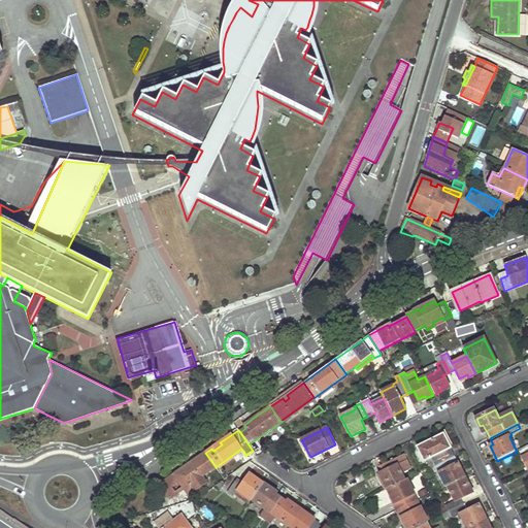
[(443,434),(418,448),(425,461),(429,459),(432,457),(436,466),(455,457),(450,447),(443,434)]
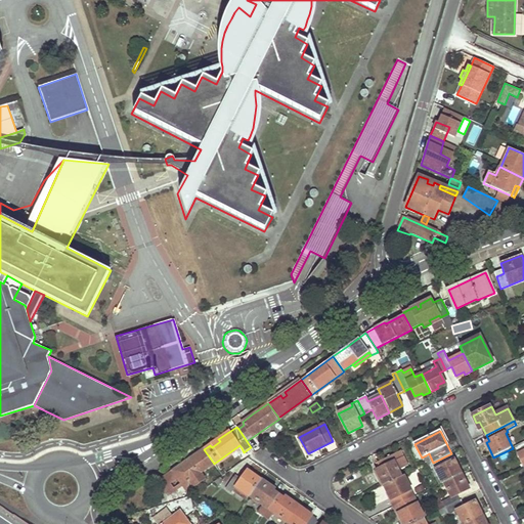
[(182,465),(173,472),(182,485),(183,486),(186,484),(185,487),(192,489),(206,479),(201,473),(214,464),(204,449),(182,465)]
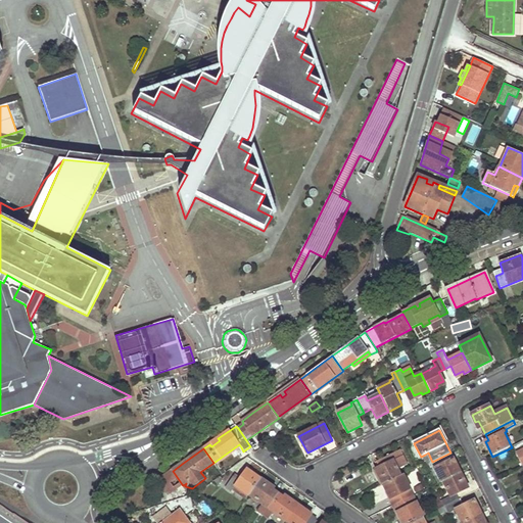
[(377,469),(384,484),(401,475),(398,469),(409,464),(401,449),(377,462),(380,467),(377,469)]
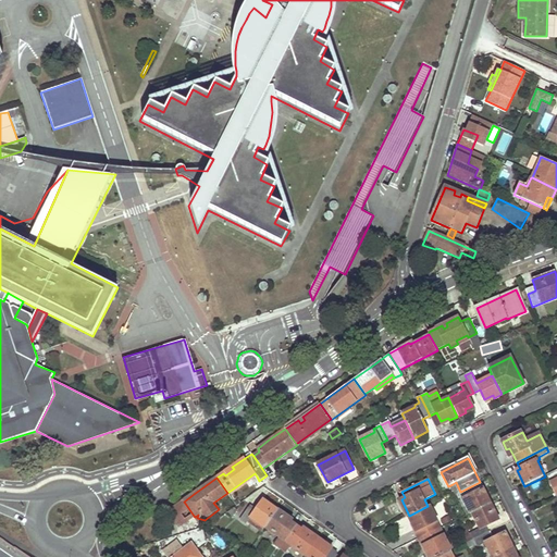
[(485,492),(480,482),(460,492),(472,514),(473,512),(491,504),(485,492)]
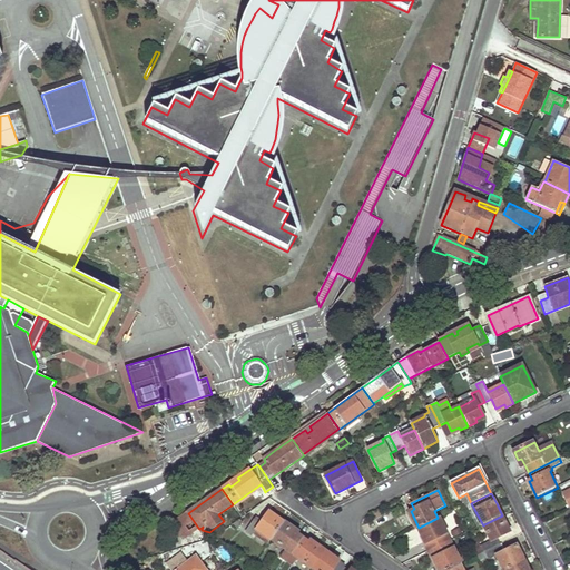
[(483,526),(471,503),(468,504),(479,528),(483,526)]
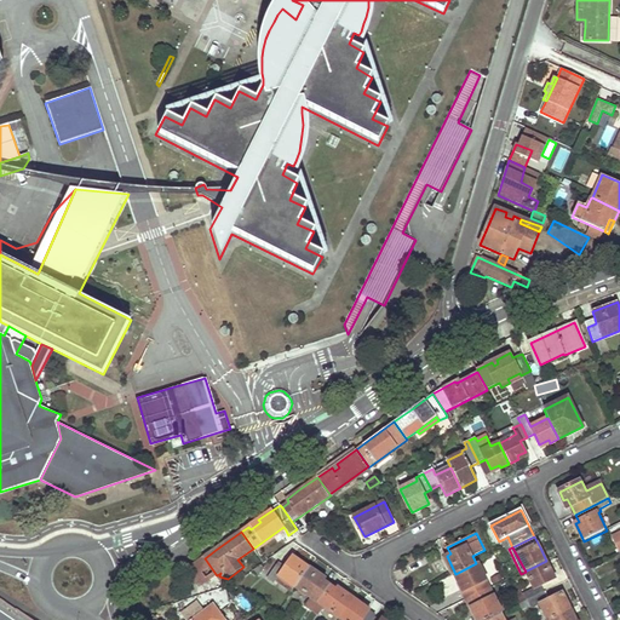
[(216,574),(205,558),(190,568),(201,584),(216,574)]
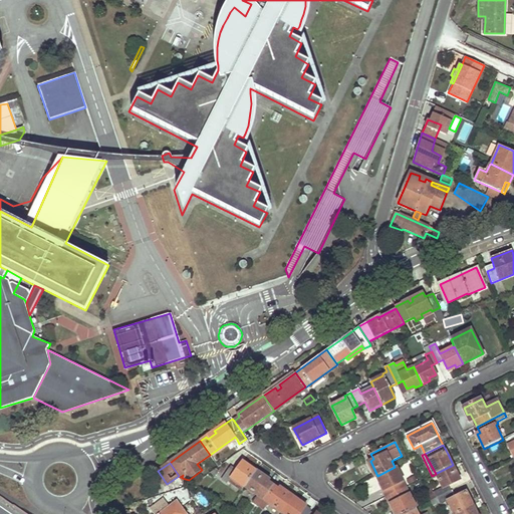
[(229,469),(222,480),(227,484),(228,482),(231,478),(244,487),(245,487),(256,471),(249,466),(248,469),(241,464),(235,473),(229,469)]
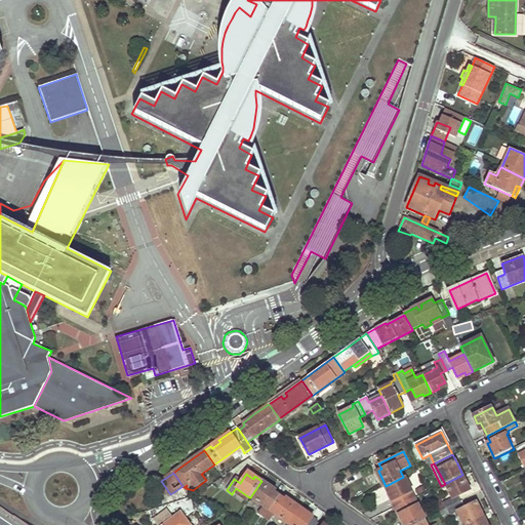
[(467,482),(462,475),(446,483),(453,497),(442,503),(440,499),(436,501),(441,512),(461,501),(458,495),(468,491),(465,484),(467,482)]
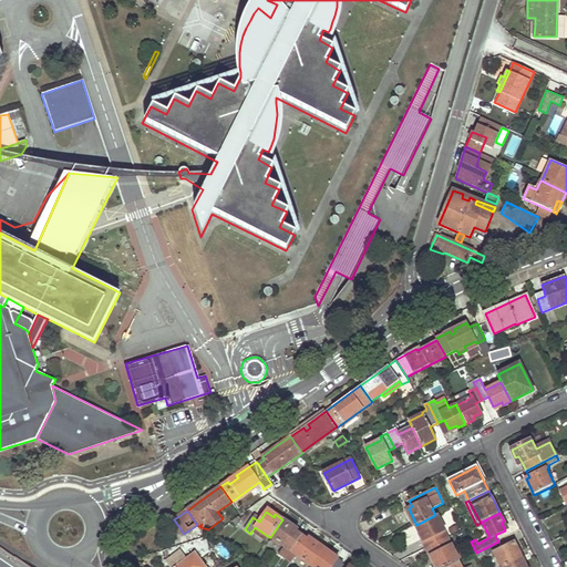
[(435,515),(416,525),(423,537),(429,547),(449,537),(437,514),(435,515)]
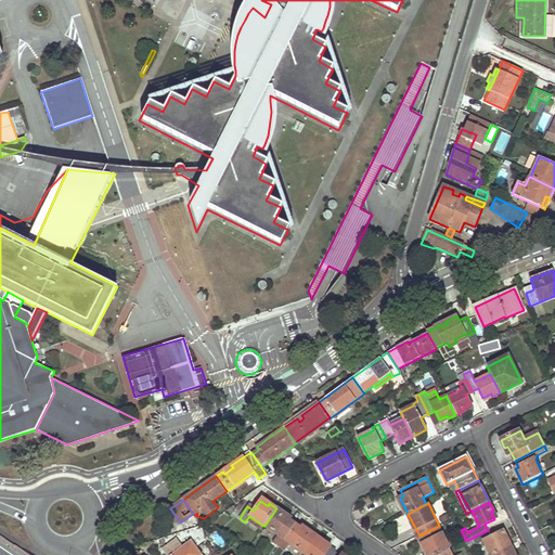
[(284,514),(276,508),(265,526),(279,536),(273,543),(279,547),(295,525),(289,520),(283,516),(284,514)]
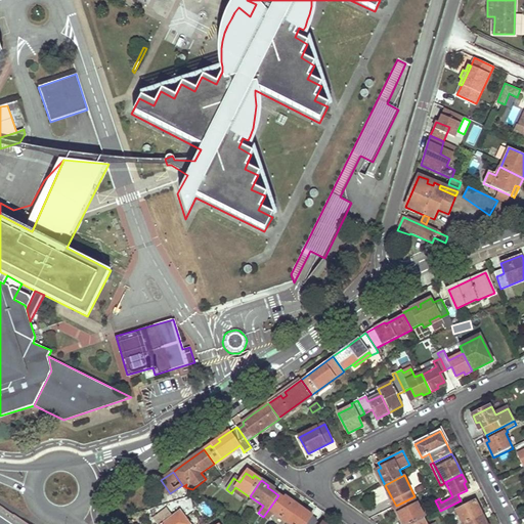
[(249,496),(235,487),(232,491),(246,500),(249,496)]
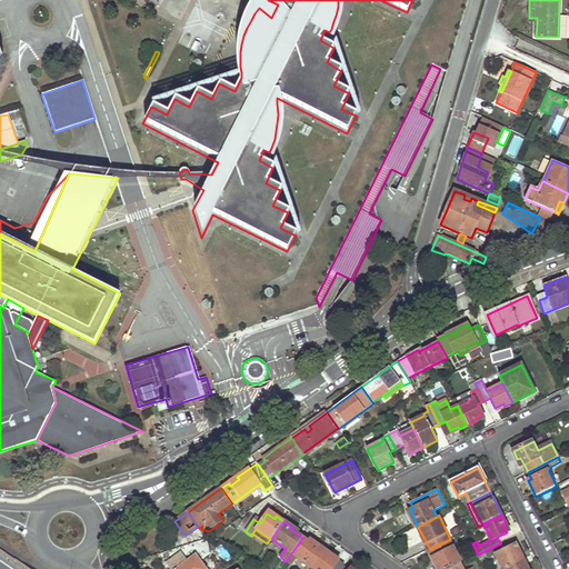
[(286,561),(292,566),(298,557),(312,568),(325,550),(317,545),(316,547),(308,542),(302,538),(286,561)]
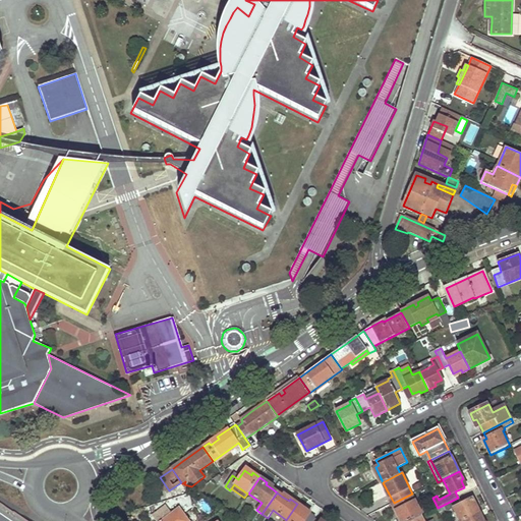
[(412,494),(394,503),(399,514),(402,520),(409,520),(421,515),(422,515),(412,494)]
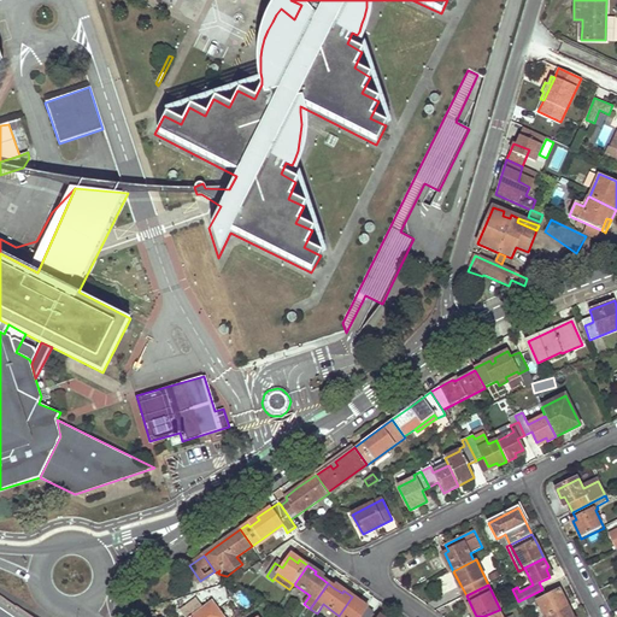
[(546,597),(542,589),(518,601),(521,607),(529,604),(530,605),(532,605),(539,601),(545,613),(546,616),(547,616),(566,607),(563,603),(566,601),(560,589),(546,597)]
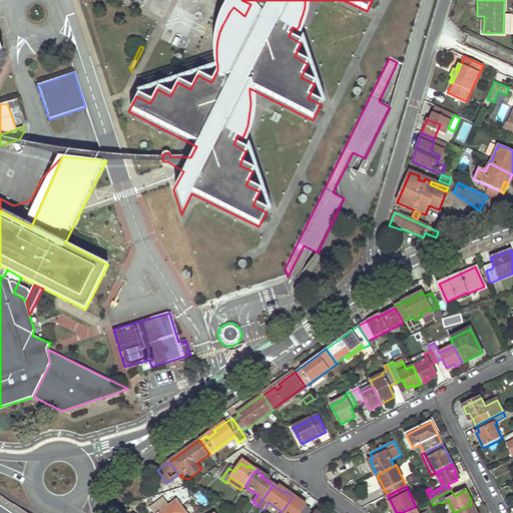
[(201,492),(194,498),(202,507),(209,501),(201,492)]
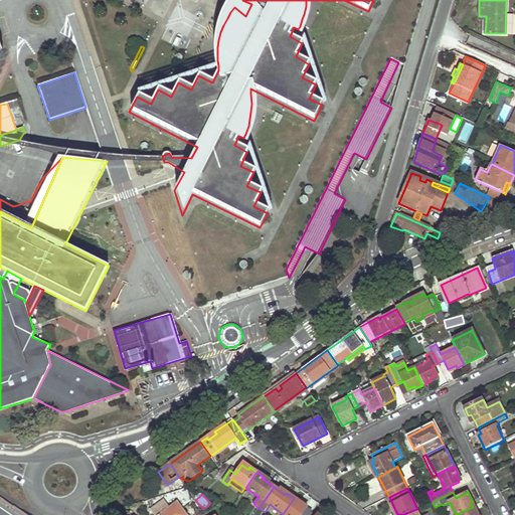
[(294,498),(283,514),(284,514),(302,514),(306,510),(299,505),(301,503),(294,498)]
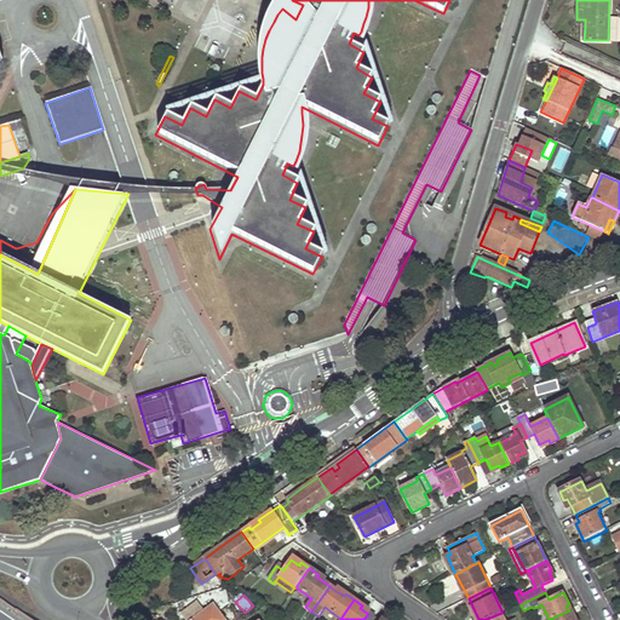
[(183,615),(185,619),(191,619),(205,612),(199,603),(183,615)]
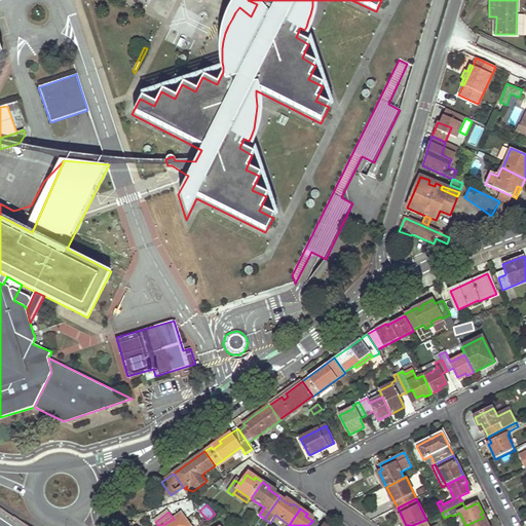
[(162,525),(191,525),(187,520),(181,513),(174,519),(162,525)]
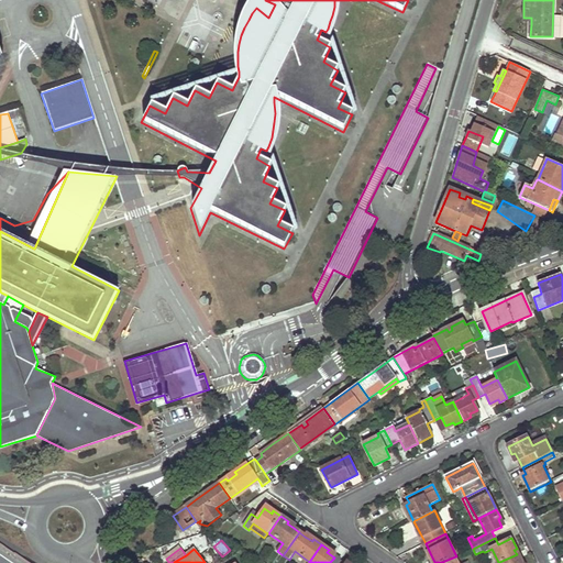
[(490,562),(497,560),(492,549),(485,552),(490,562)]
